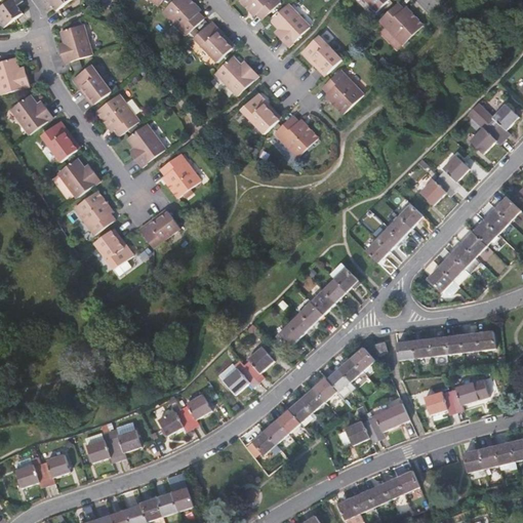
[(5,0),(0,4),(0,22),(3,26),(22,11),(16,3),(21,0),(5,0)]
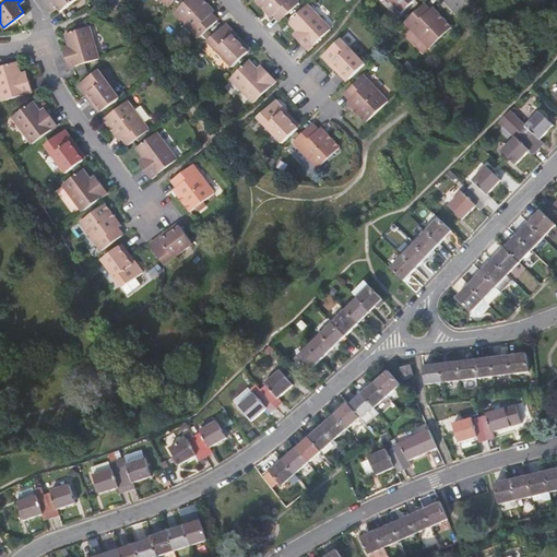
[(44,0),(49,7),(50,8),(55,3),(59,10),(71,0),(44,0)]
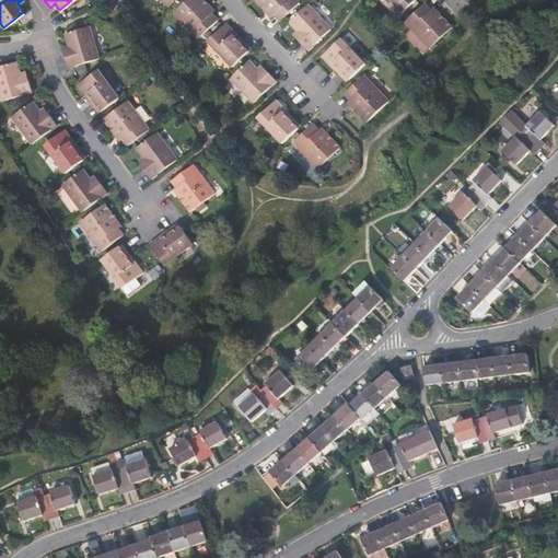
[(197,36),(217,18),(210,12),(205,6),(208,3),(205,0),(183,0),(173,10),(197,36)]
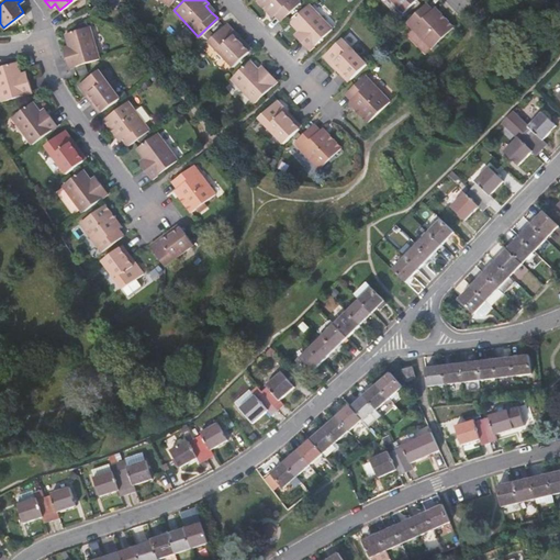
[(256,0),(266,9),(268,7),(273,13),(279,19),(299,0),(256,0)]
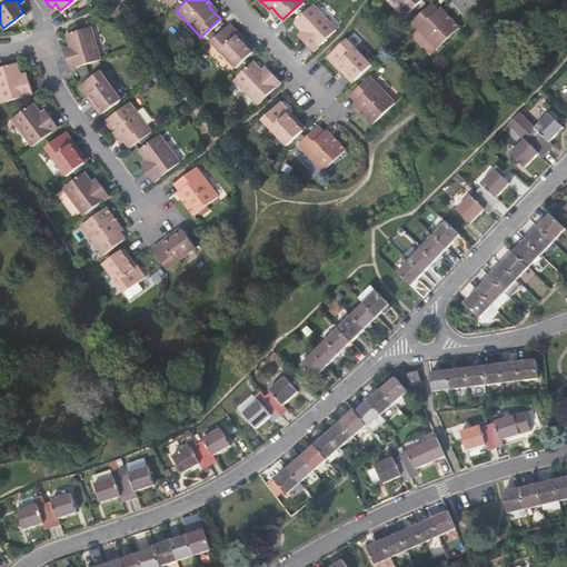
[(397,0),(408,10),(418,0),(397,0)]
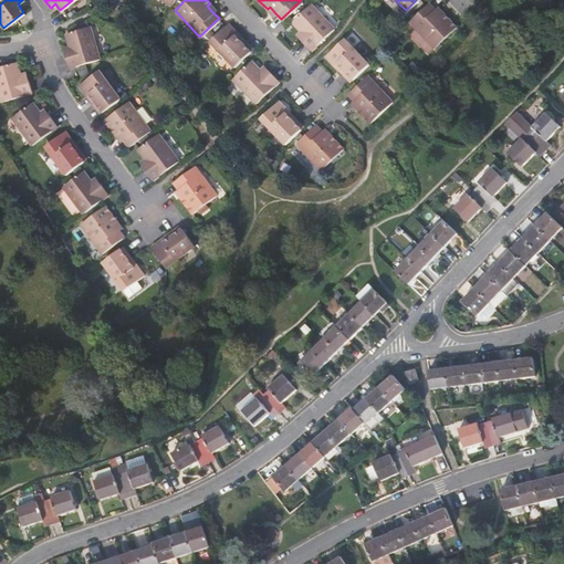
[(434,47),(456,25),(441,11),(439,13),(434,8),(427,1),(408,20),(434,47)]
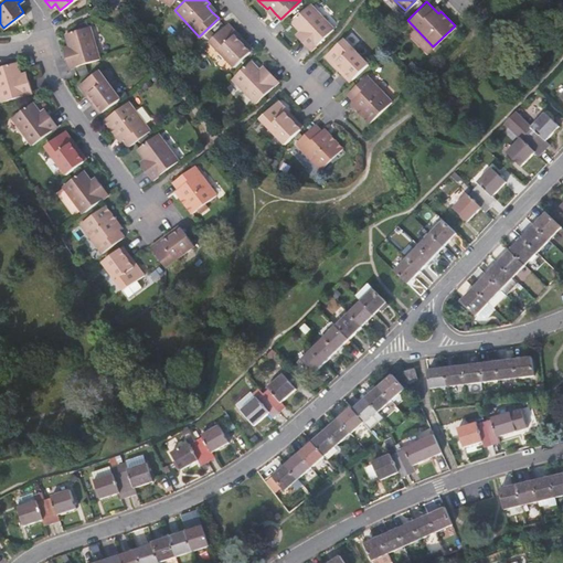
[(304,34),(299,39),(309,49),(332,27),(309,2),(290,20),(299,29),(304,34)]
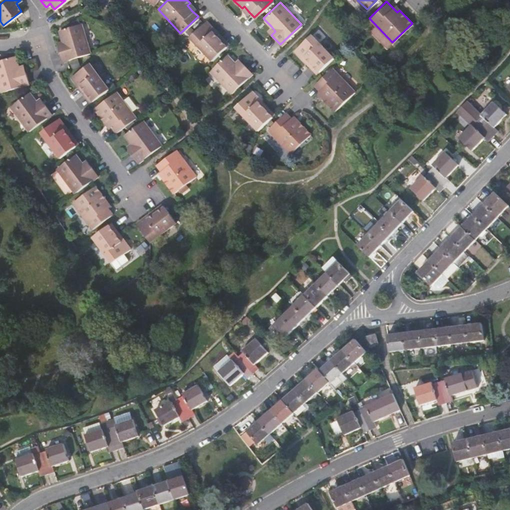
[(225,45),(211,30),(214,28),(205,19),(189,36),(211,59),(225,45)]
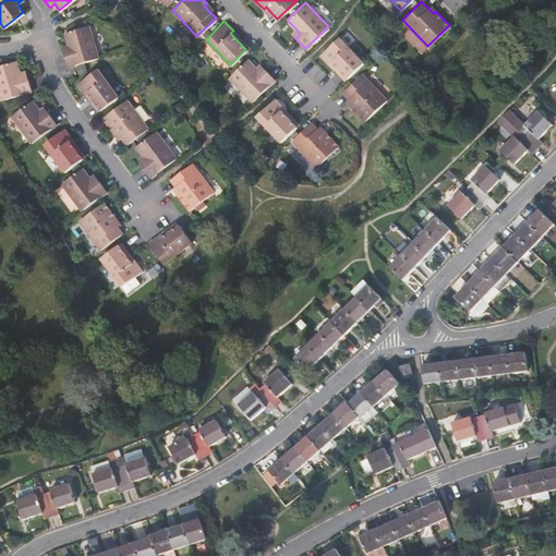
[(88,24),(63,32),(68,44),(69,50),(63,51),(68,65),(72,64),(97,57),(88,24)]
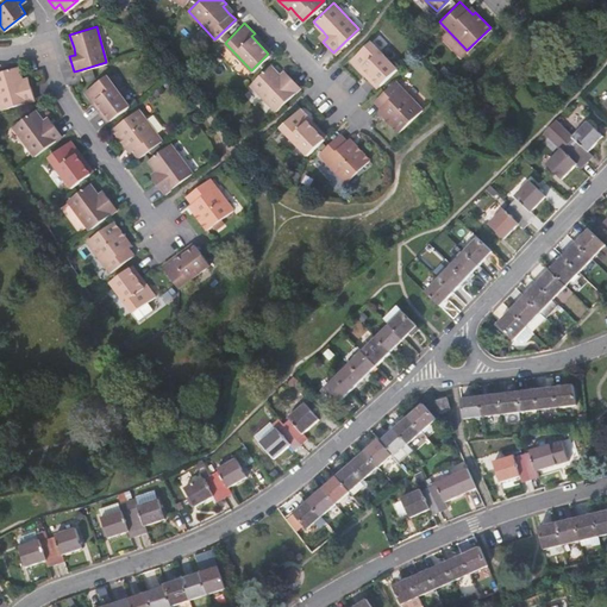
[(323,31),(318,36),(323,42),(327,37),(323,31)]
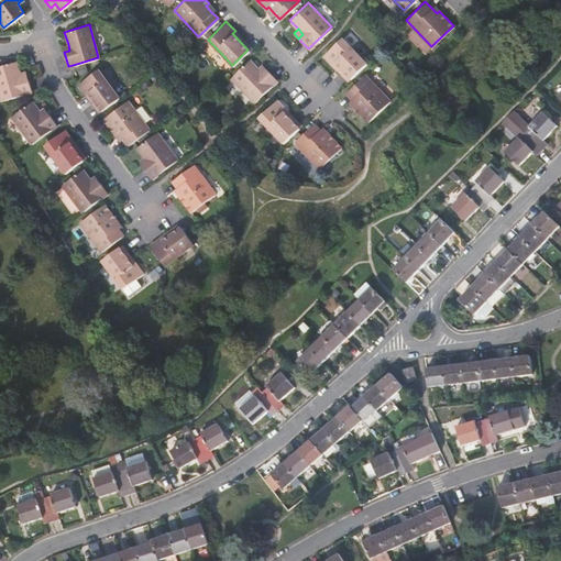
[(348,30),(322,54),(331,64),(334,61),(350,77),(365,63),(350,46),(358,40),(348,30)]
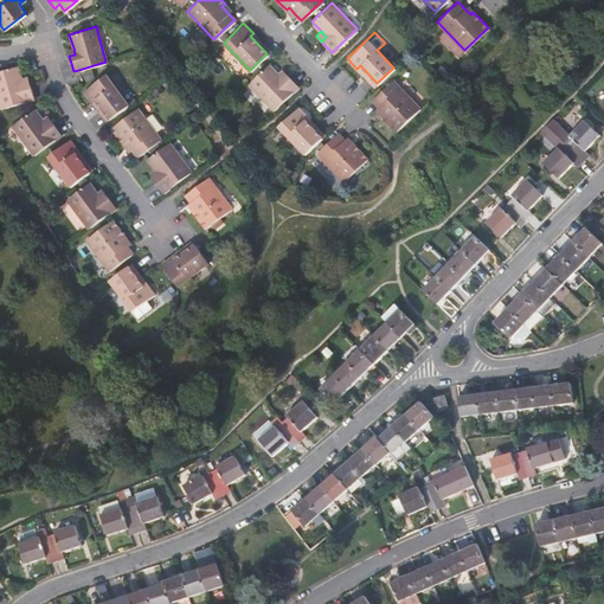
[(267,53),(270,51),(254,33),(250,36),(267,53)]
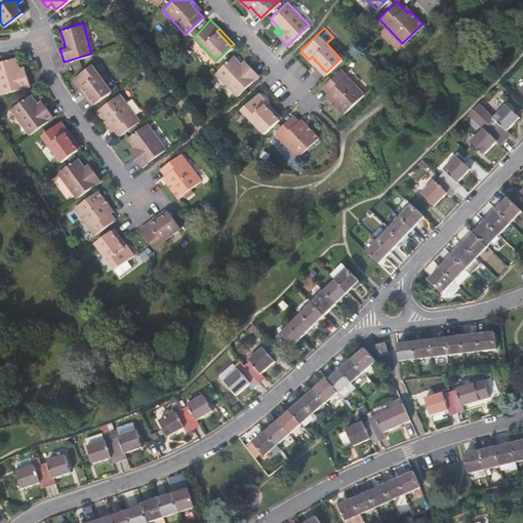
[(257,74),(248,64),(244,68),(239,64),(232,55),(214,71),(236,94),(257,74)]
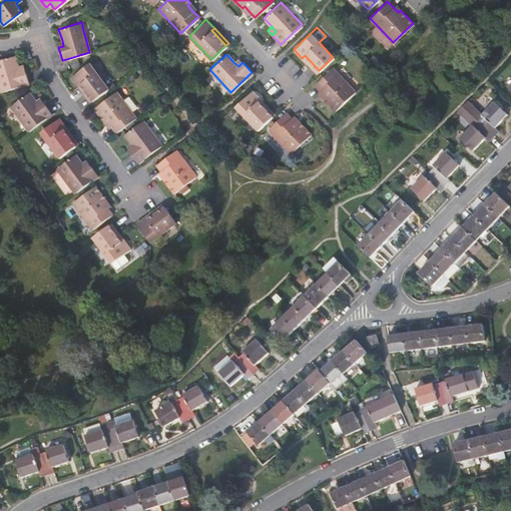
[(0,88),(1,91),(28,83),(24,70),(19,71),(17,65),(14,55),(0,58),(0,88)]
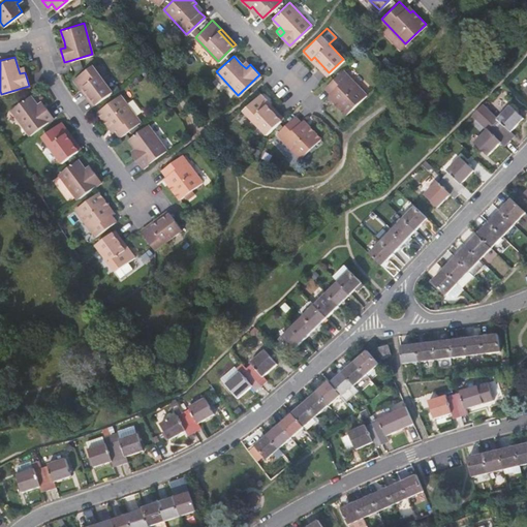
[(329,72),(314,57),(311,60),(326,75),(329,72)]
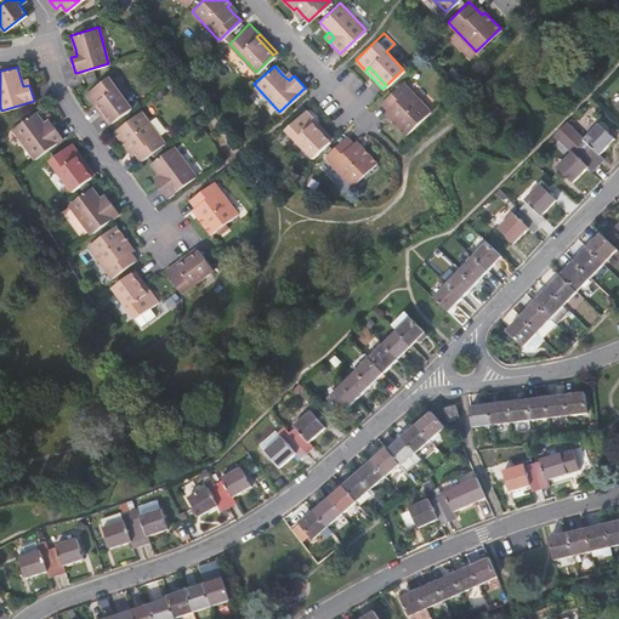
[(283,75),(289,80),(294,75),(289,71),(283,75)]
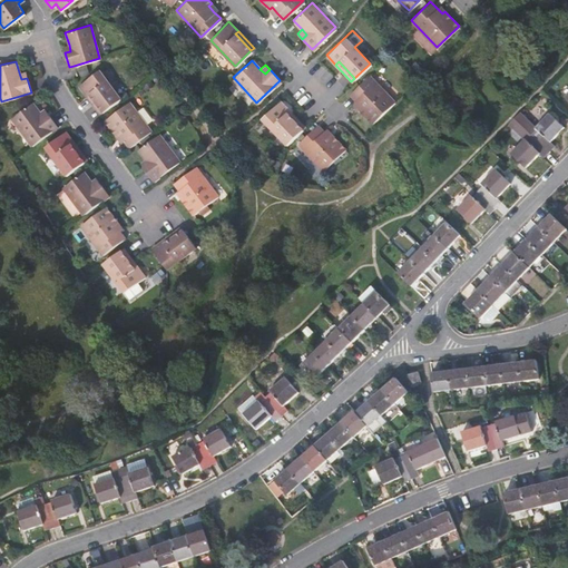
[(98,69),(78,85),(86,95),(88,92),(103,111),(120,98),(98,69)]
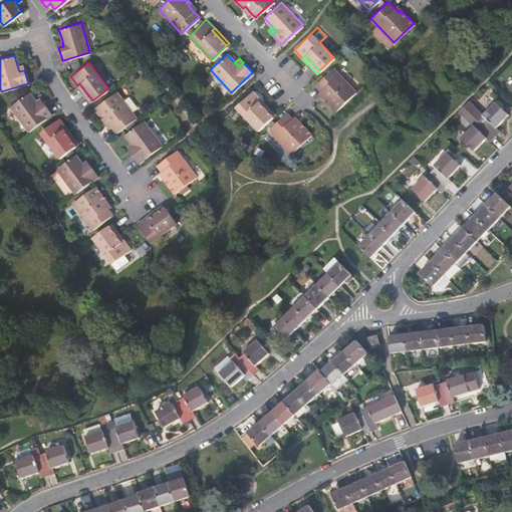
[(334,110),(354,91),(332,67),(314,84),(319,89),(325,95),(323,97),(334,110)]
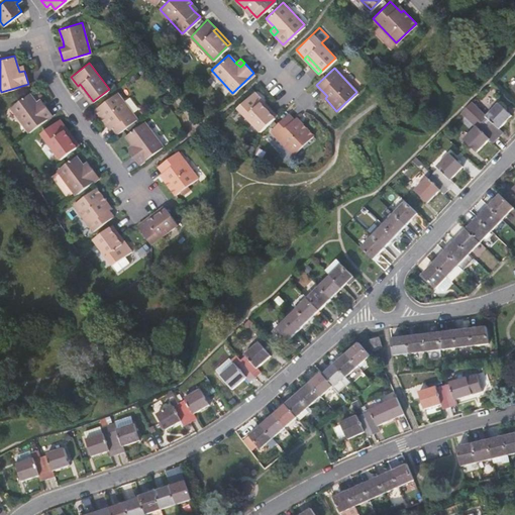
[(93,101),(80,84),(78,86),(90,103),(93,101)]
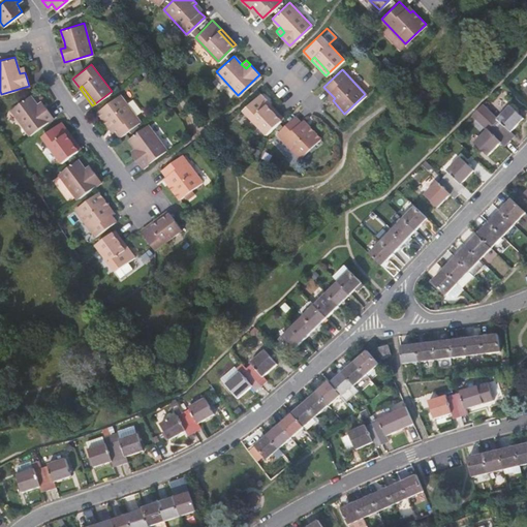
[(280,119),(266,103),(268,101),(259,93),(242,110),(265,133),(280,119)]
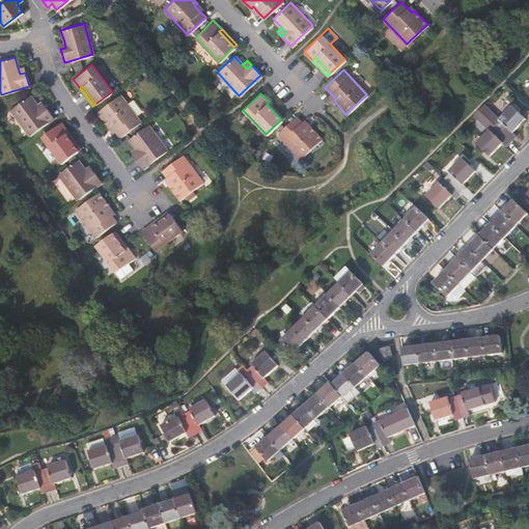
[(29,135),(53,116),(45,105),(39,109),(36,105),(29,94),(10,109),(29,135)]
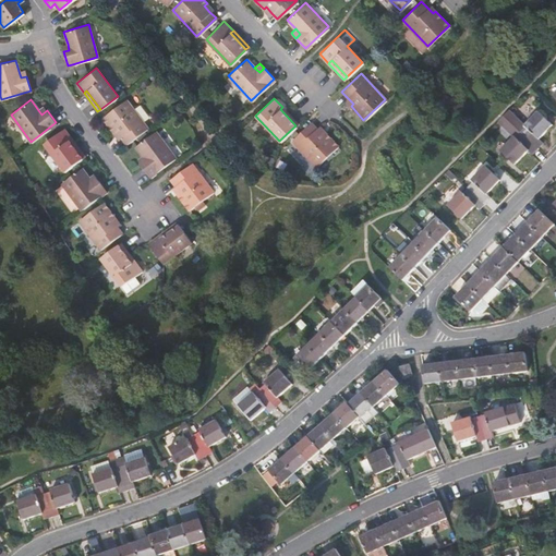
[(116,130),(121,136),(125,143),(147,128),(125,99),(101,117),(112,132),(116,130)]
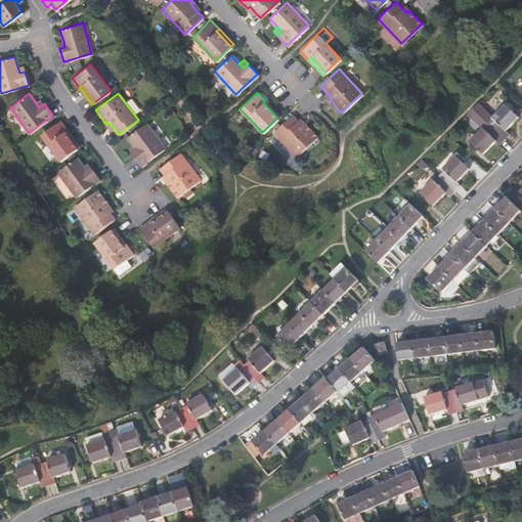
[(277,118),(279,116),(265,100),(263,102),(277,118)]
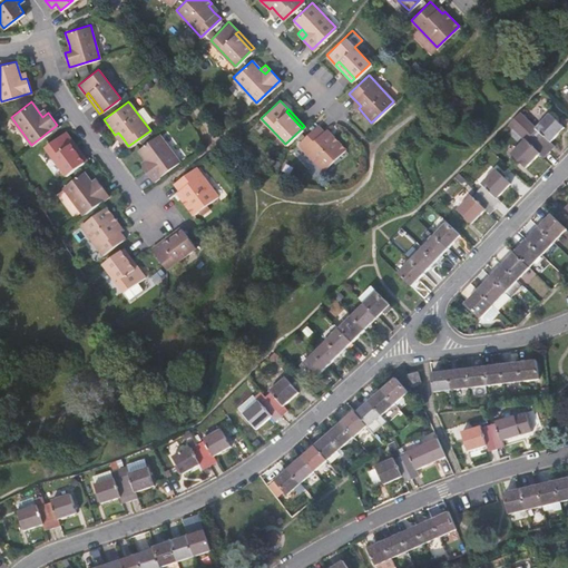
[(510,118),(528,135),(532,129),(531,128),(517,113),(510,118)]
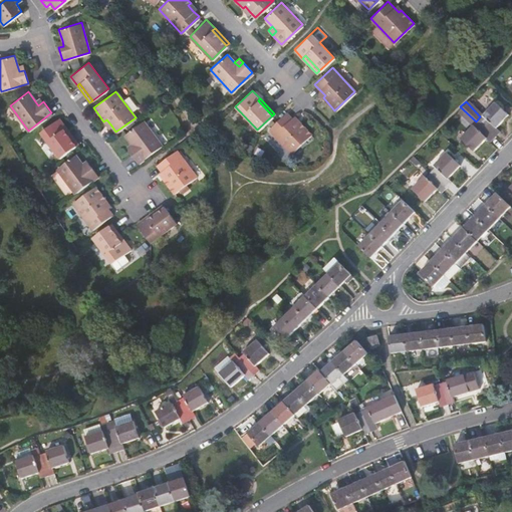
[(492,128),(504,114),(491,102),(479,115),(480,116),(476,121),(491,137),(495,132),(492,128)]
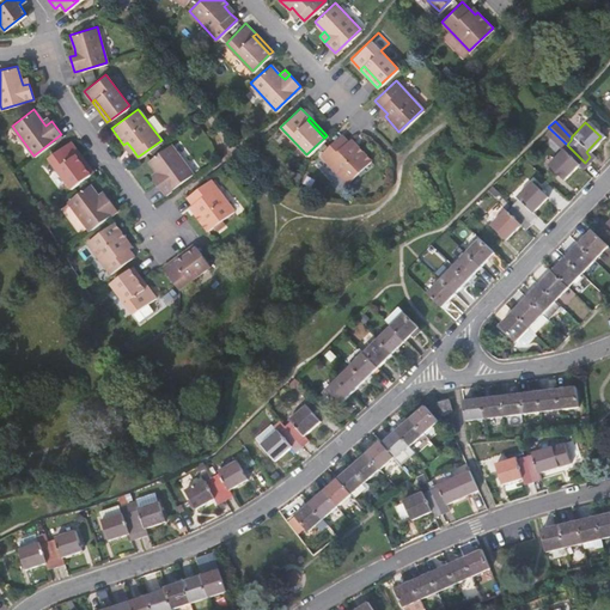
[(542,133),(559,150),(561,151),(567,145),(548,127),(542,133)]
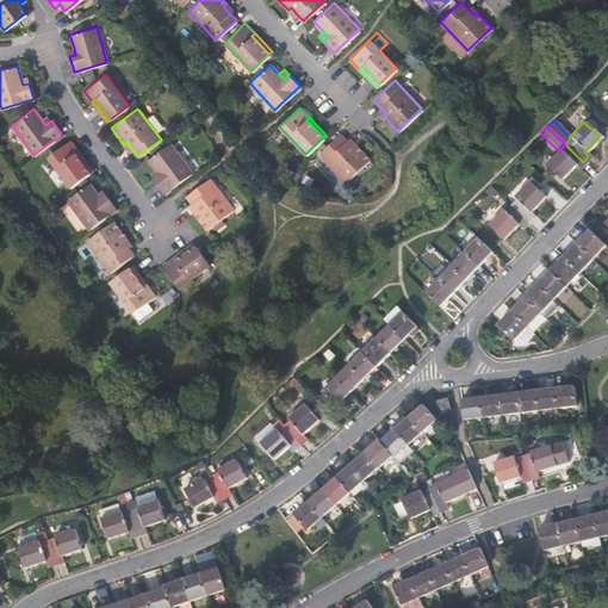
[(354,143),(352,147),(345,140),(339,132),(318,153),(345,181),(368,159),(354,143)]
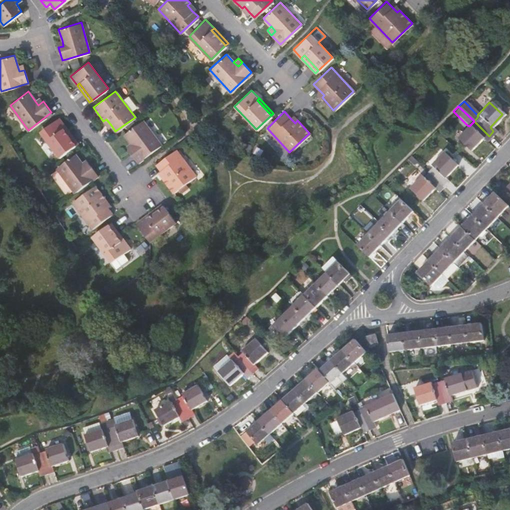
[(75,145),(63,128),(65,126),(58,117),(40,131),(59,157),(75,145)]
